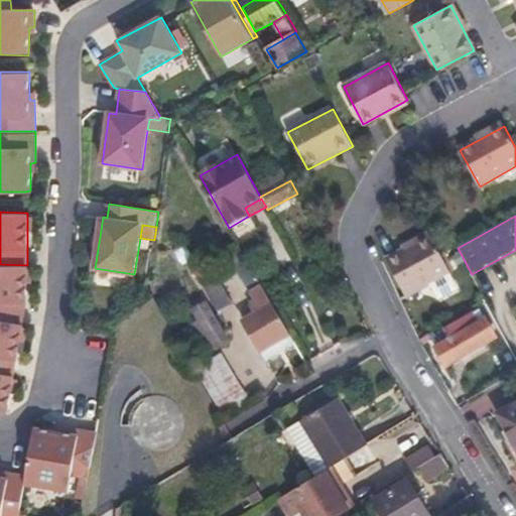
[(452,273),(431,237),(387,260),(406,297),(452,273)]
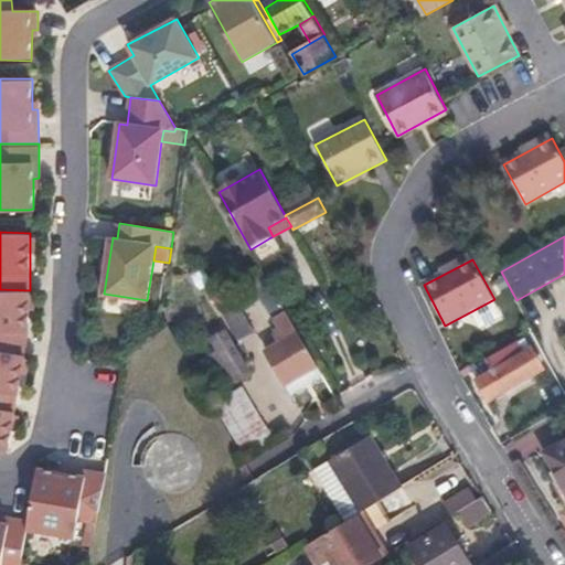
[(178,283),(184,295),(198,287),(200,290),(213,284),(204,269),(192,276),(191,274),(178,283)]
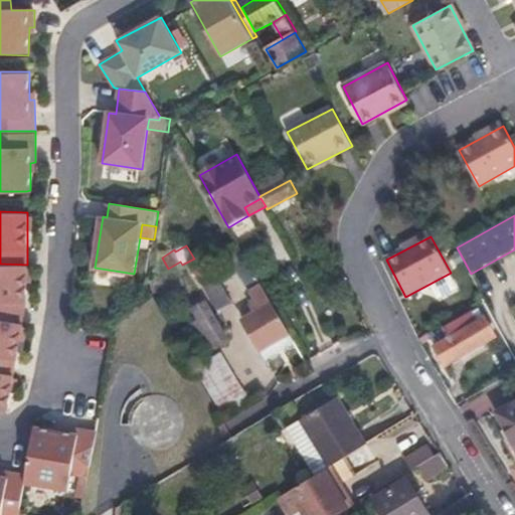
[(194,271),(219,312),(233,304),(209,262),(194,271)]
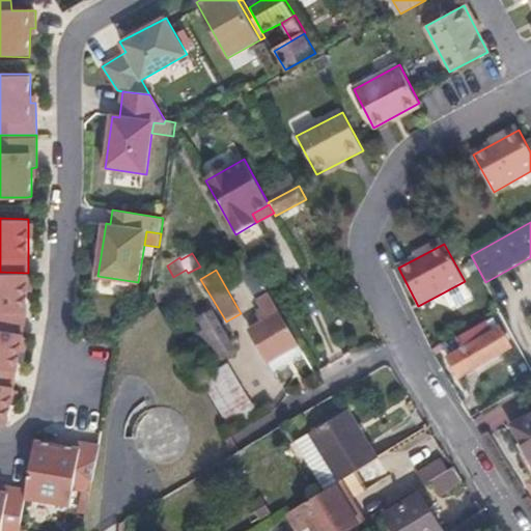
[(0,328),(23,333),(27,310),(28,273),(0,272),(0,328)]
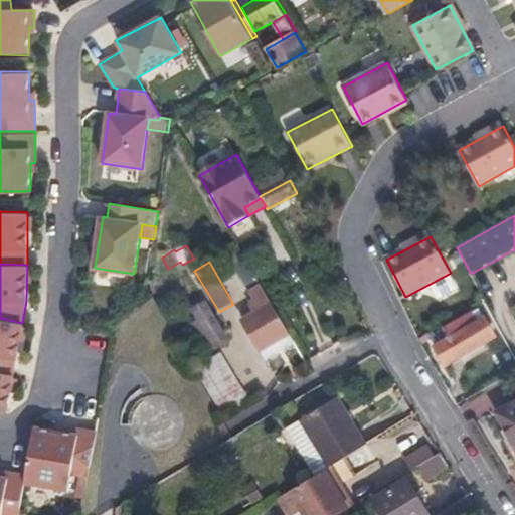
[(292,337),(262,286),(249,293),(256,303),(251,306),(256,313),(243,320),(263,353),(269,361),(297,344),(292,337)]
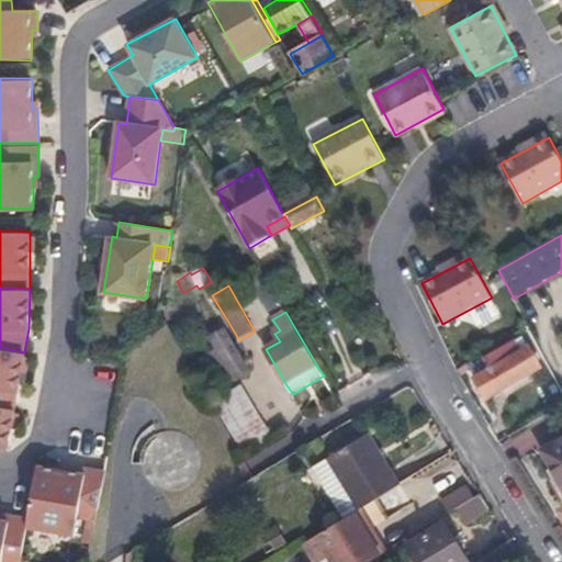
[(249,370),(225,329),(211,338),(217,349),(226,364),(235,379),(249,370)]
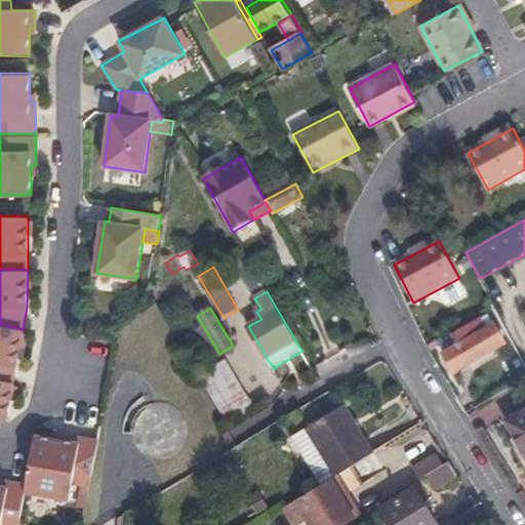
[(455,374),(507,344),(495,324),(487,329),(481,319),(452,335),(458,346),(444,355),(455,374)]
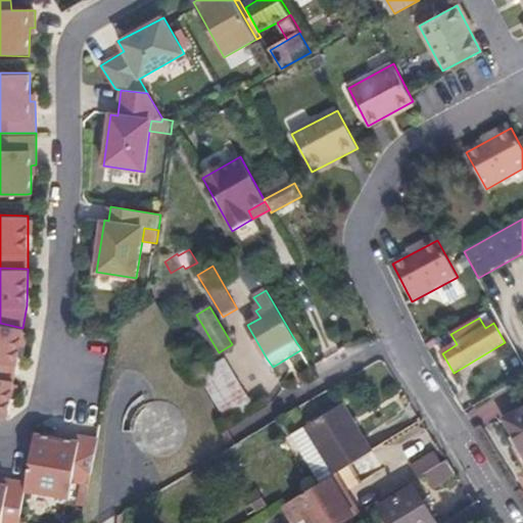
[(0,377),(13,379),(22,328),(0,323),(0,377)]
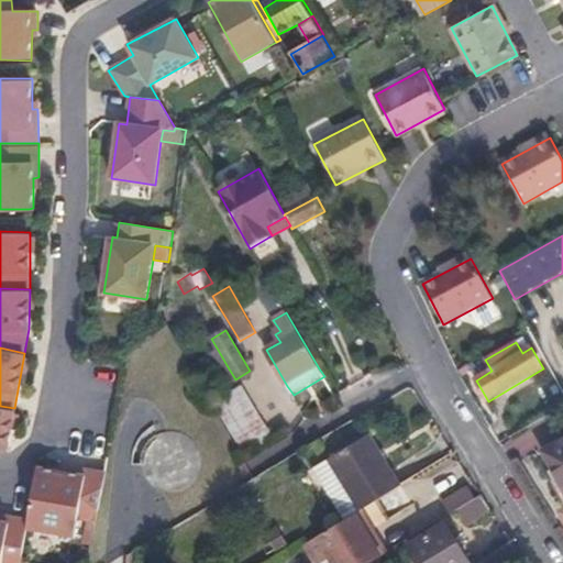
[(218,371),(227,365),(218,350),(210,355),(218,371)]
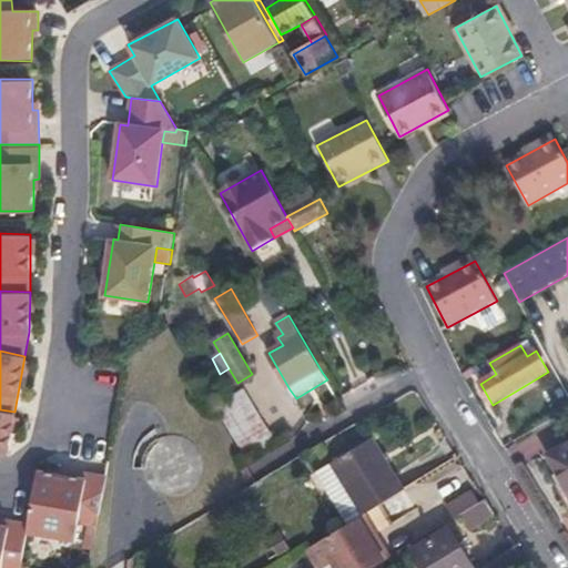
[(245,389),(216,406),(247,459),(276,443),(245,389)]
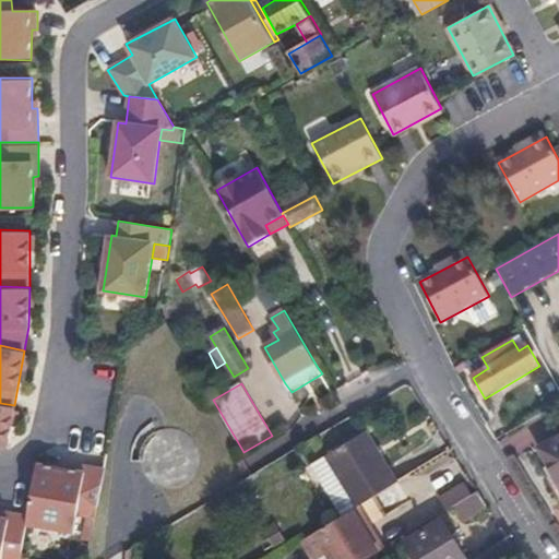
[(0,443),(8,445),(14,405),(0,403),(0,443)]
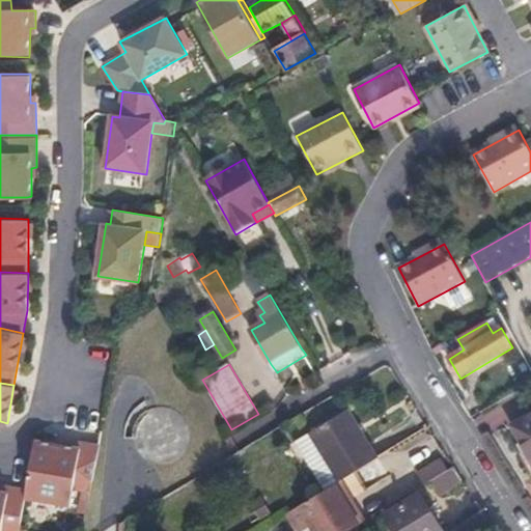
[(134,431),(134,437),(134,439),(135,444),(138,449),(141,453),(144,456),(150,460),(156,462),(161,463),(166,463),(171,460),(176,458),(182,454),(186,450),(188,446),(190,441),(190,436),(190,430),(189,425),(187,420),(184,416),(179,412),(173,409),(168,407),(163,407),(158,407),(152,408),(147,410),(143,413),(140,417),(137,421),(135,426),(134,431)]
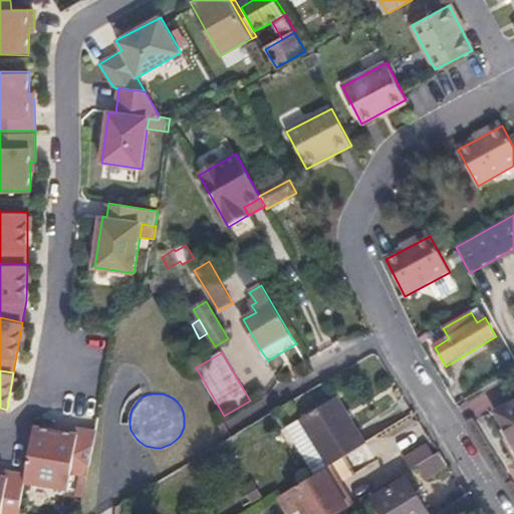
[(366,443),(337,396),(301,418),(329,465),(345,456),(366,443)]
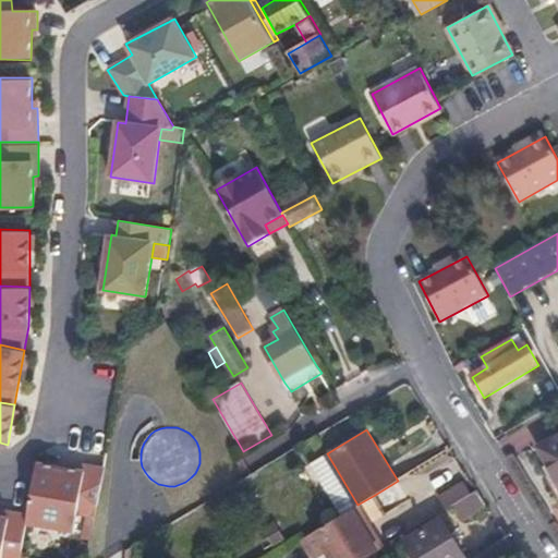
[(557,438),(540,449),(557,481),(557,438)]
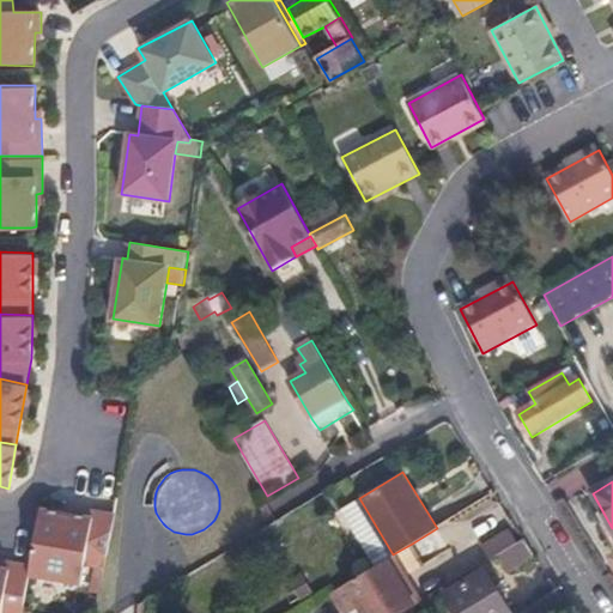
[(341,509),(376,565),(387,558),(393,554),(359,498),(341,509)]
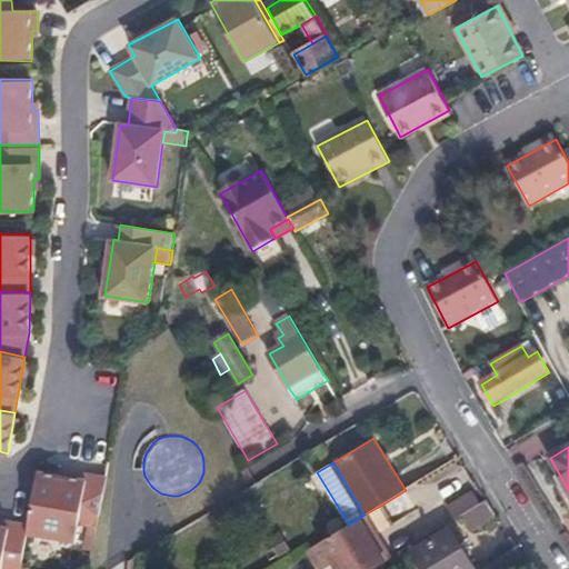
[(107,476),(70,469),(69,475),(39,468),(29,522),(28,530),(76,539),(79,521),(97,525),(107,476)]
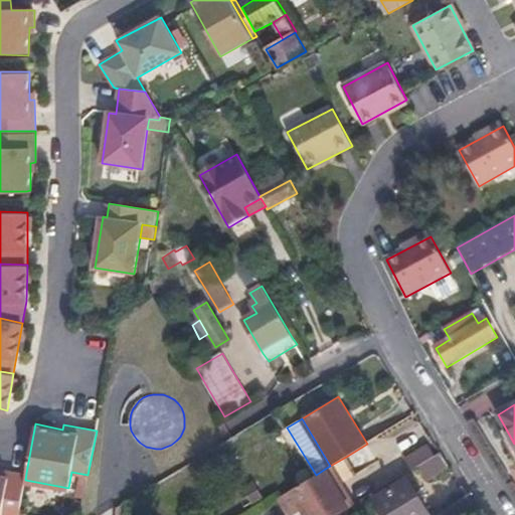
[(449,466),(441,453),(418,466),(426,479),(449,466)]
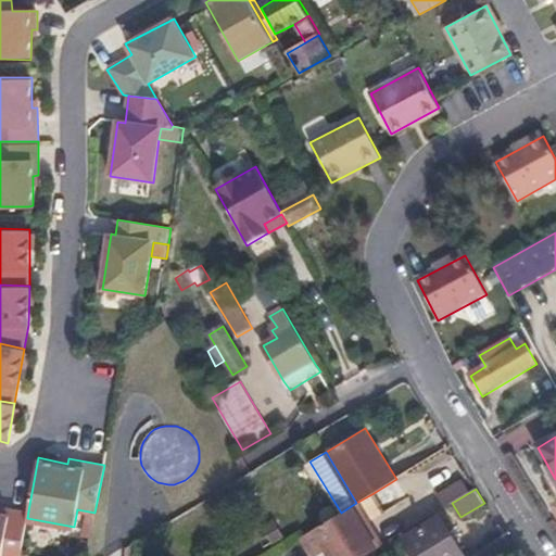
[(386,513),(374,493),(356,503),(351,506),(363,527),(386,513)]
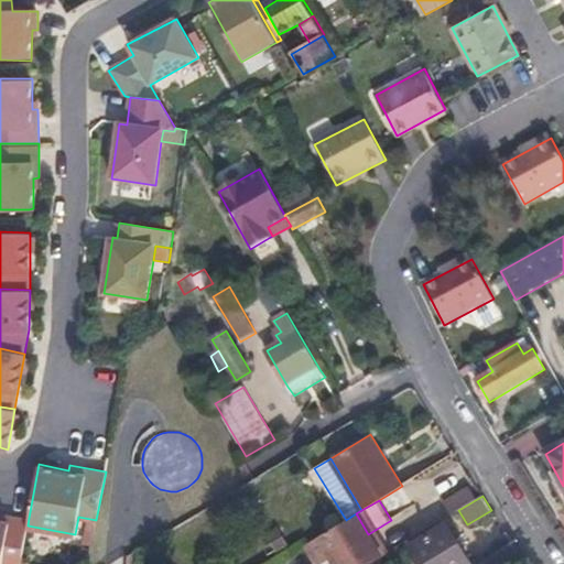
[(0,563),(2,563),(3,563),(20,563),(28,525),(29,518),(0,512),(0,563)]
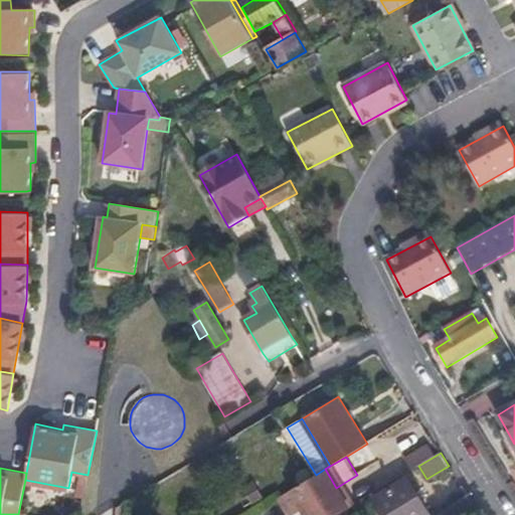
[(336,488),(325,469),(316,475),(292,489),(307,514),(337,514),(349,508),(336,488)]
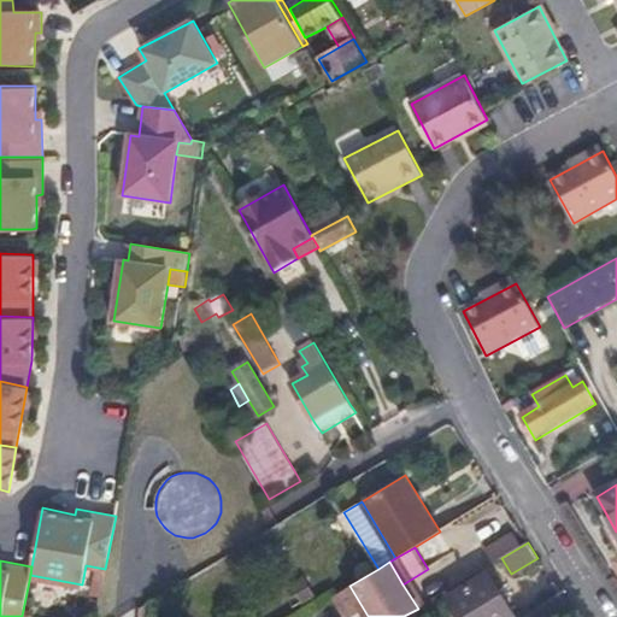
[(510,616),(516,613),(491,571),(447,597),(459,616),(510,616)]
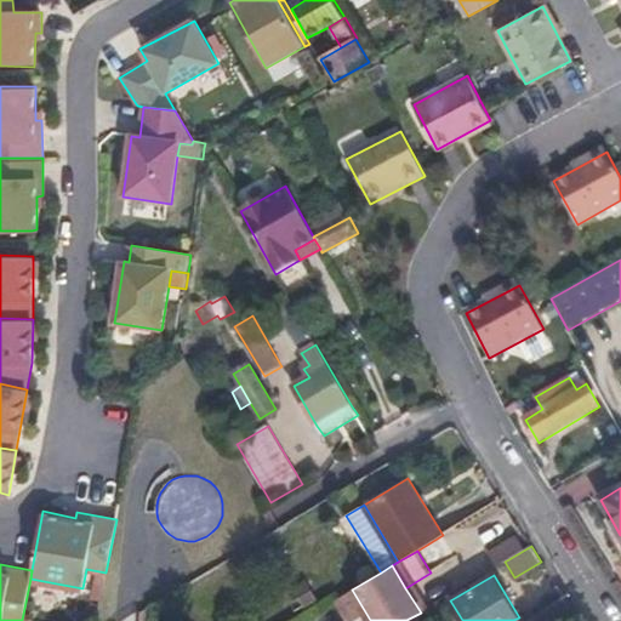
[(317,599),(307,582),(296,588),(306,605),(317,599)]
